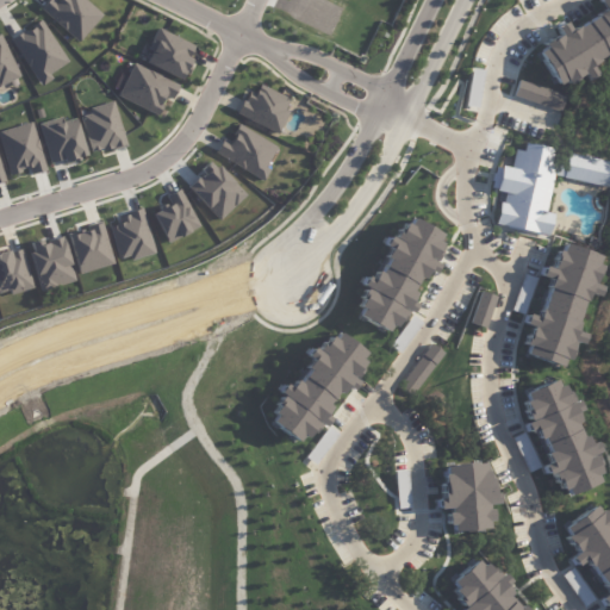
[(78,41),(103,14),(87,0),(48,0),(42,7),(78,41)]
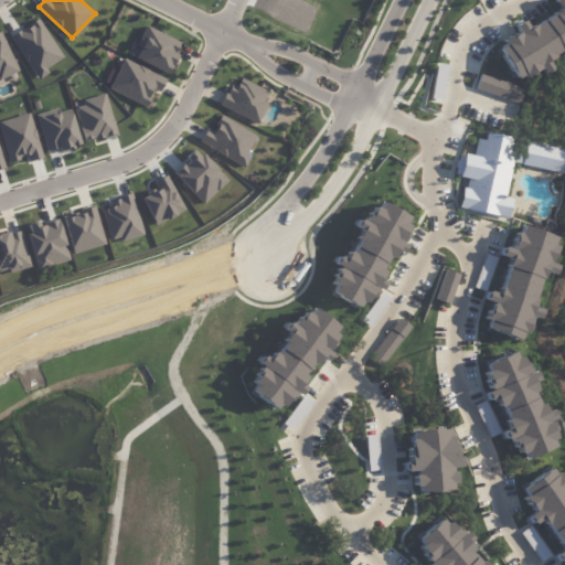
[(564,0),(554,0),(558,6),(531,23),(526,16),(513,23),(515,30),(498,42),(501,45),(493,50),(511,81),(520,82),(539,68),(543,73),(552,68),(550,60),(564,49),(564,0)]
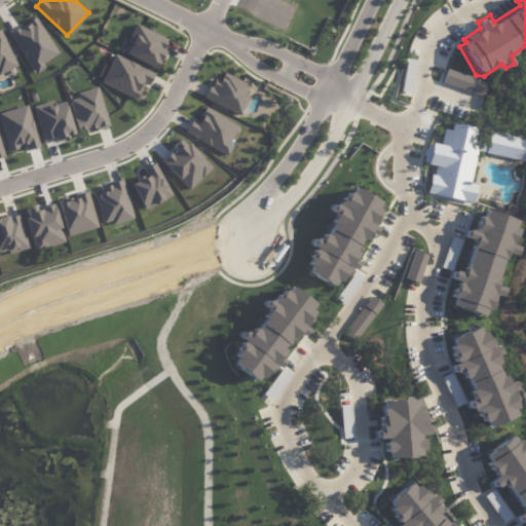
[(9,32),(34,74),(45,67),(42,62),(59,52),(37,15),(9,32)]
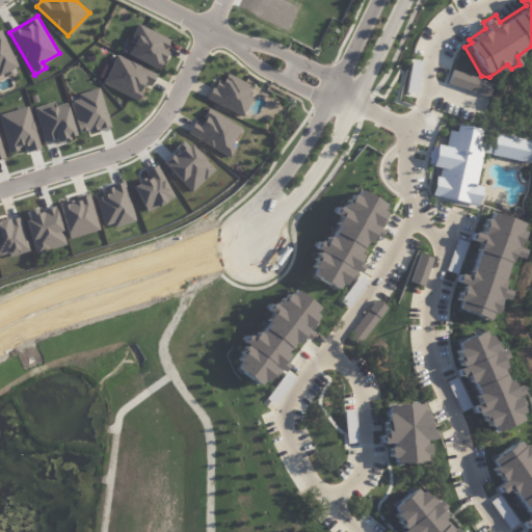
[(128,42),(132,44),(127,54),(157,69),(171,41),(137,23),(128,42)]
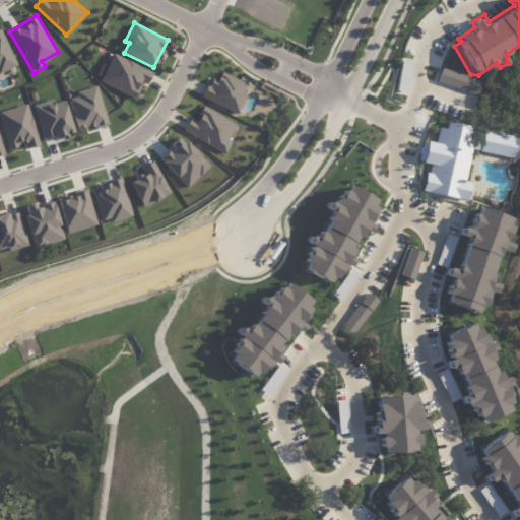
[(0,71),(17,64),(1,28),(0,28),(0,71)]
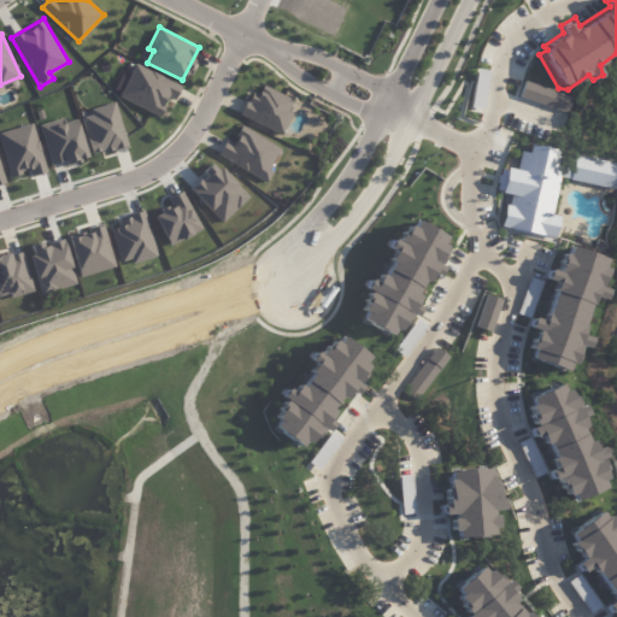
[(181,84),(134,63),(118,97),(159,115),(168,97),(175,99),(181,84)]
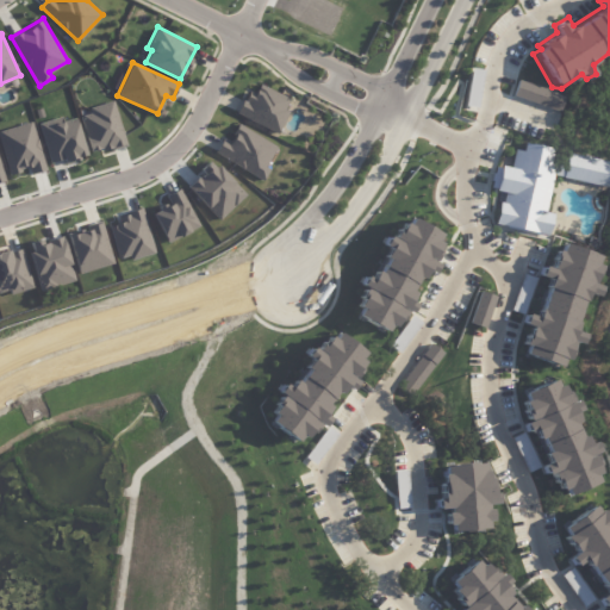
[(512,83),(511,97),(552,110),(558,94),(517,81),(512,83)]
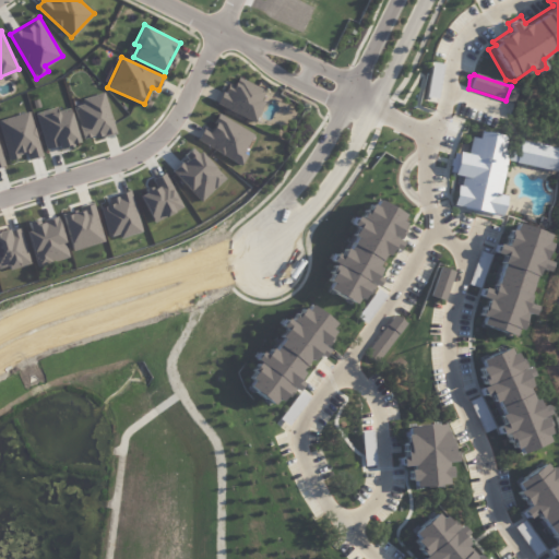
[(266,88),(238,76),(234,85),(227,83),(217,104),(256,121),(265,100),(261,98),(266,88)]
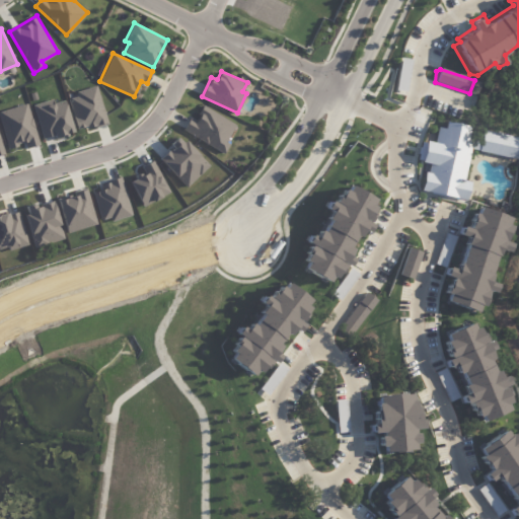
[(78,131),(107,122),(96,85),(75,91),(76,96),(68,98),(78,131)]
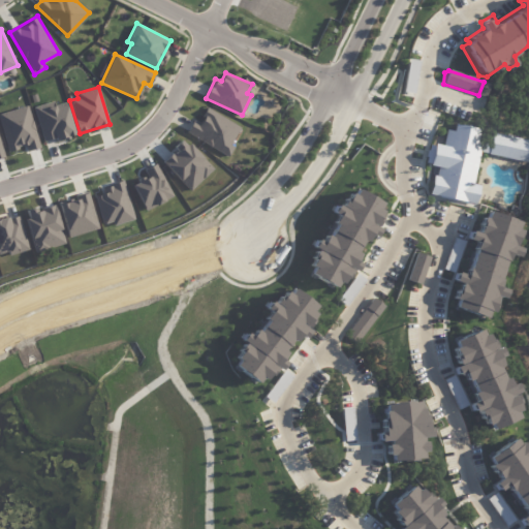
[(74,135),(66,101),(55,104),(54,100),(33,105),(42,141),(55,137),(55,139),(74,135)]
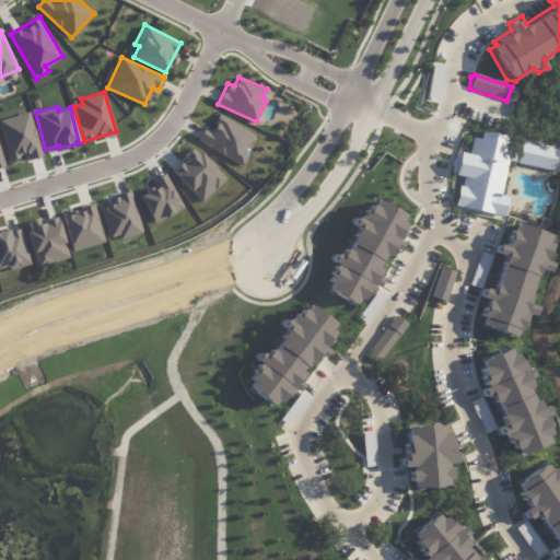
[(0,130),(8,160),(27,154),(28,159),(42,155),(30,111),(0,118),(0,130)]
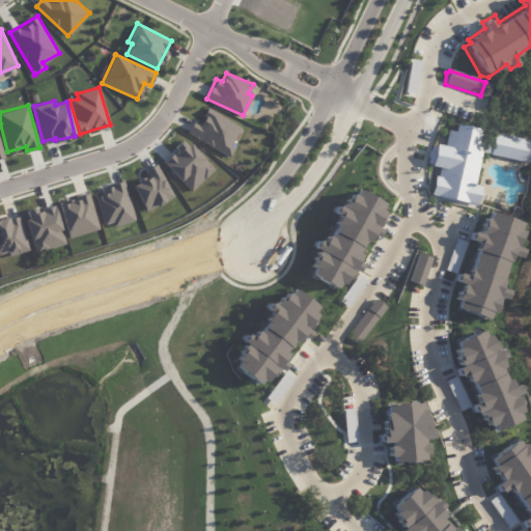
[(242,127),(208,107),(200,121),(196,118),(188,133),(229,157),(235,146),(231,144),(242,127)]
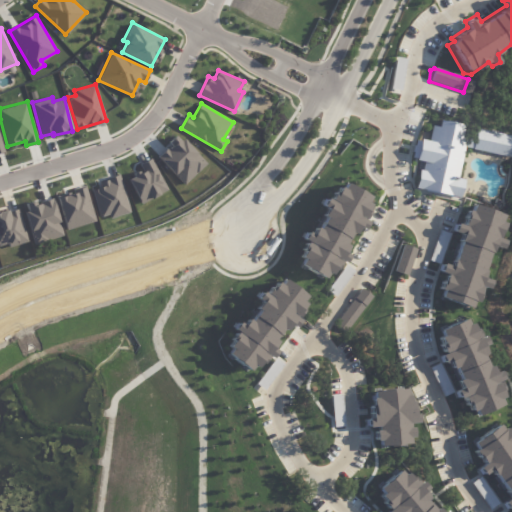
[(419,138),(413,158),(423,161),(414,188),(422,189),(420,192),(458,200),(462,180),(455,178),(463,148),(507,159),(511,139),(511,135),(440,119),(438,125),(431,126),(428,139),(419,138)]
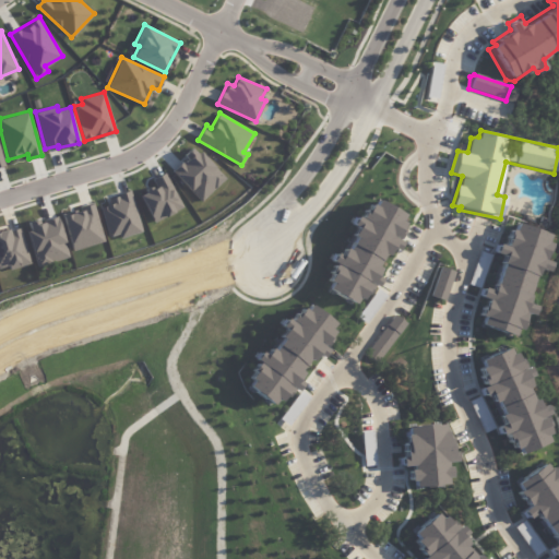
[(195,147),(171,170),(201,201),(225,178),(195,147)]
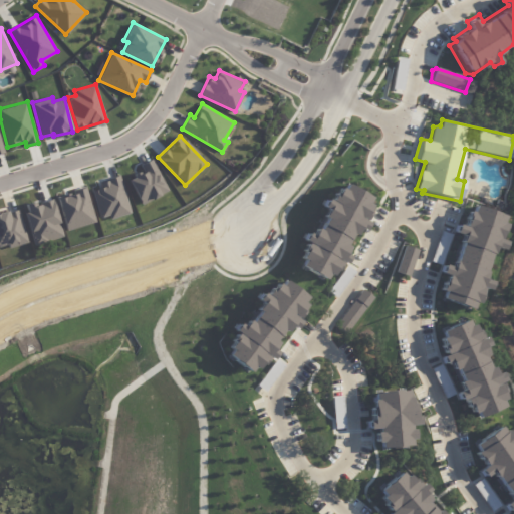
[(129,179),(142,204),(170,189),(153,158),(140,165),(143,171),(129,179)]
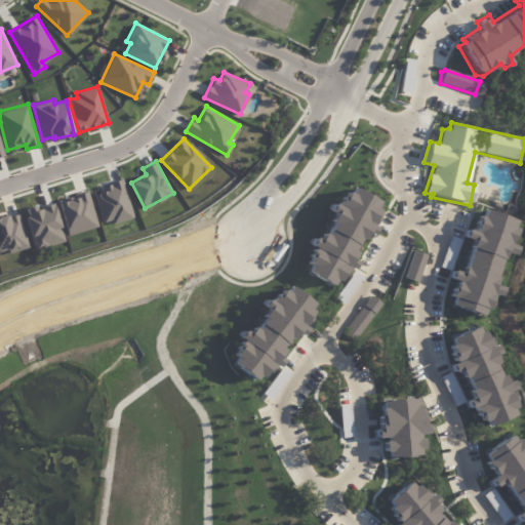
[(133,217),(123,179),(102,185),(104,192),(94,194),(102,223),(112,219),(113,223),(133,217)]
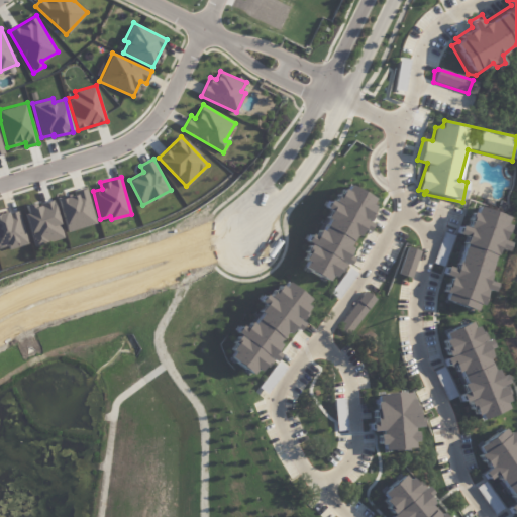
[(338,189),(326,200),(323,207),(329,211),(318,230),(304,236),(302,239),(307,242),(303,251),(304,255),(300,260),(304,264),(300,269),(324,282),(335,276),(348,261),(352,262),(355,255),(352,253),(364,230),(371,233),(375,220),(370,217),(380,192),(354,181),(338,189)]
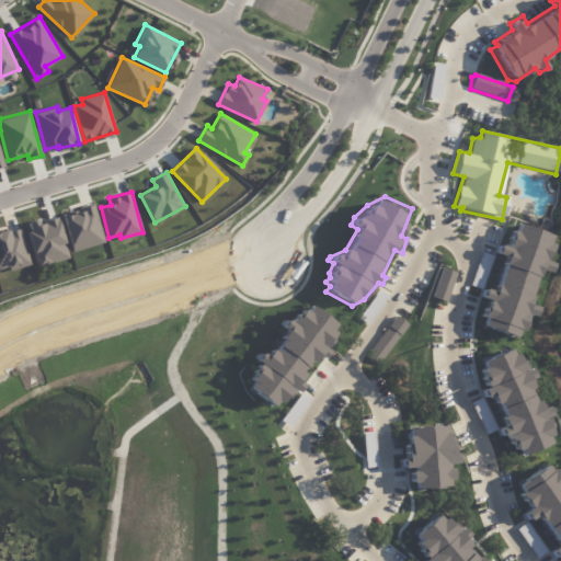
[(105,241),(94,204),(63,214),(73,251),(105,241)]
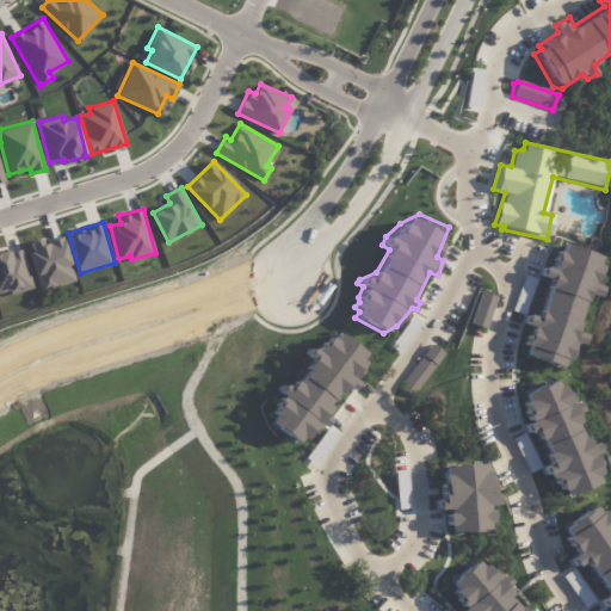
[(30,242),(32,252),(30,253),(39,290),(75,281),(63,236),(42,242),(41,239),(30,242)]
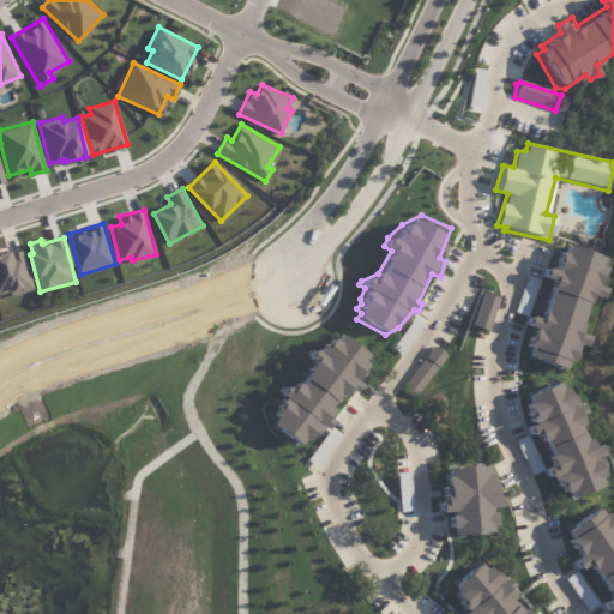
[(557,252),(554,264),(543,269),(542,280),(553,281),(543,313),(531,314),(528,325),(535,327),(527,344),(533,345),(529,356),(566,371),(567,363),(573,365),(579,347),(584,348),(589,332),(583,331),(594,295),(600,299),(606,289),(597,287),(606,256),(572,242),(557,252)]
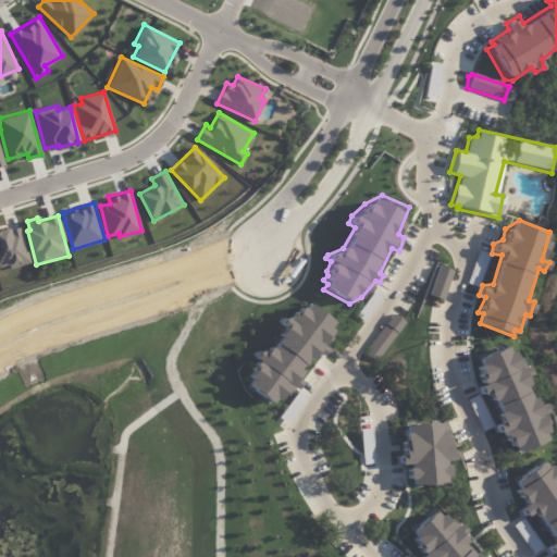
[(29,263),(22,226),(0,230),(0,265),(9,264),(10,267),(29,263)]
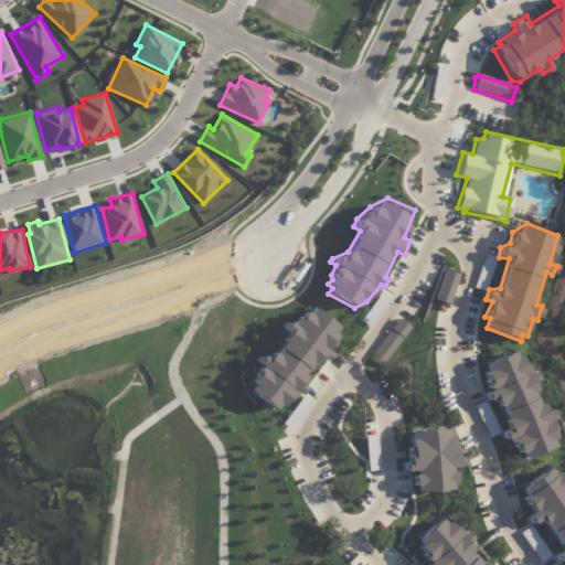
[(445,267),(433,299),(449,306),(459,272),(445,267)]
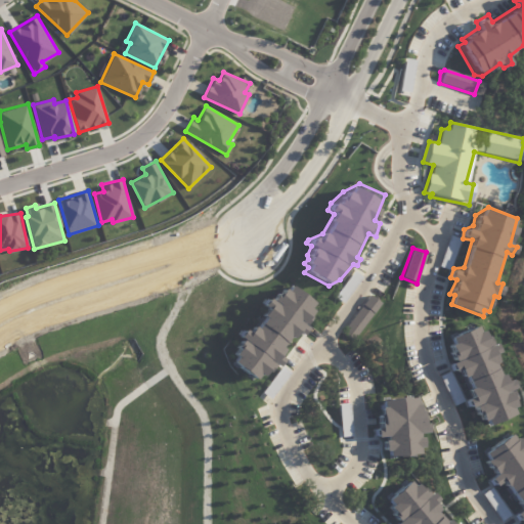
[(444,250),(441,267),(450,268),(453,251),(444,250)]
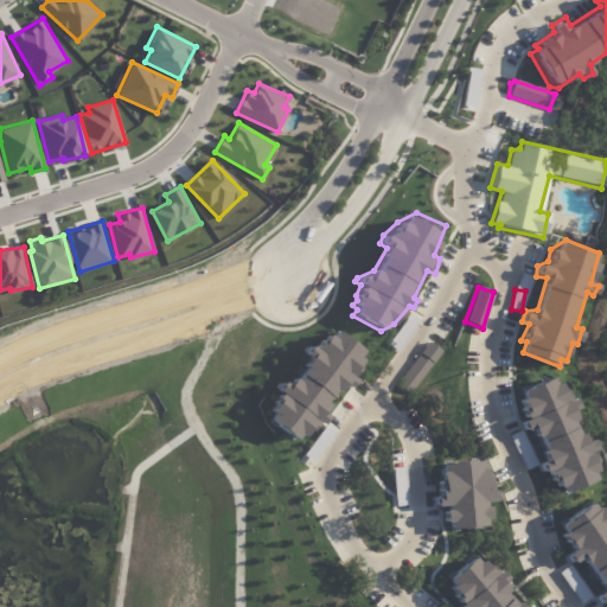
[(408,313),(384,344),(397,352),(420,319),(408,313)]
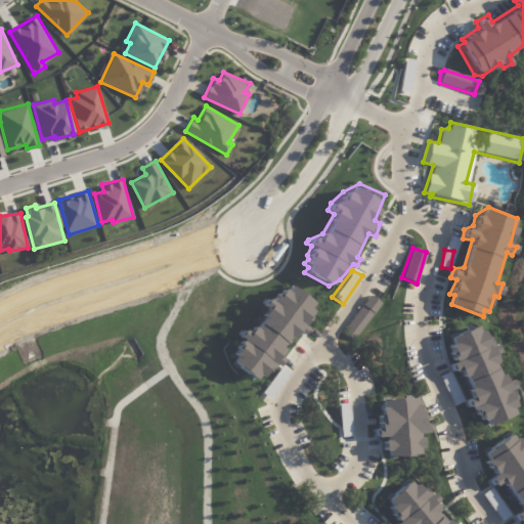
[(272,295),(295,281),(316,299),(311,310),(314,312),(308,323),(298,334),(288,345),(289,349),(280,359),(271,370),(252,382),(229,364),(233,347),(244,338),(238,334),(247,323),(253,328),(266,308),(261,303),(267,294),(272,295)]
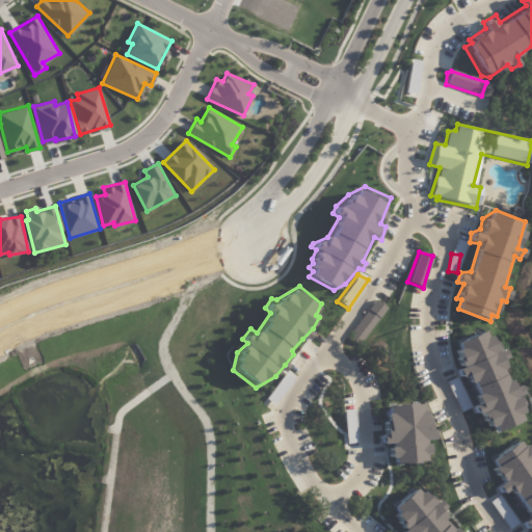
[(374,299),(352,328),(364,339),(389,308),(374,299)]
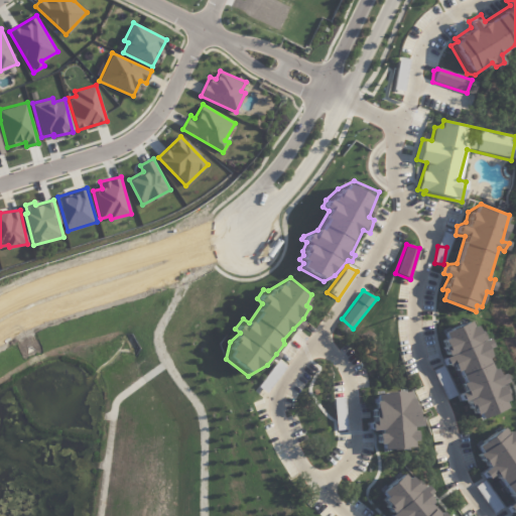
[(442,332),(445,337),(439,340),(442,346),(437,349),(442,356),(442,360),(445,365),(453,363),(454,370),(461,384),(456,386),(461,391),(455,396),(460,404),(465,401),(469,411),(473,414),(479,414),(482,419),(509,409),(508,400),(510,395),(507,382),(502,370),(494,337),(473,316),(442,332)]
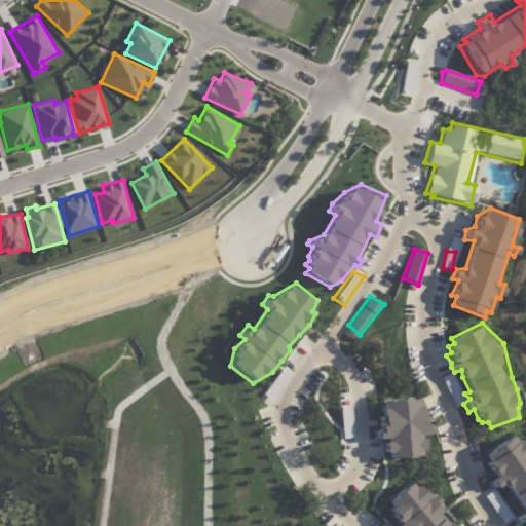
[(282,368),(261,392),(271,400),(291,373),(282,368)]
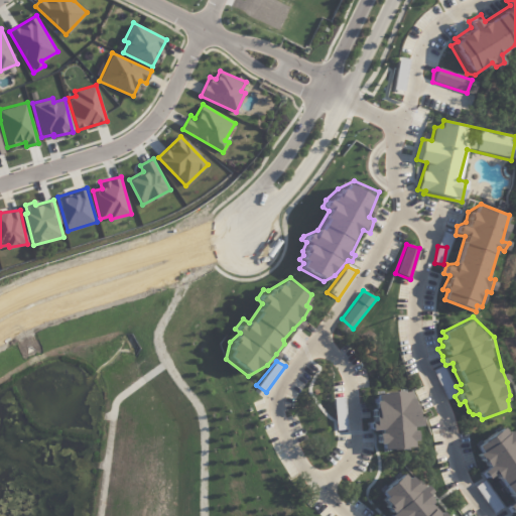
[(377,393),(378,398),(373,401),(373,407),(369,411),(371,419),(367,421),(369,429),(374,428),(375,442),(380,441),(383,449),(413,446),(414,438),(418,438),(418,429),(422,422),(419,406),(412,388),(381,390),(377,393)]
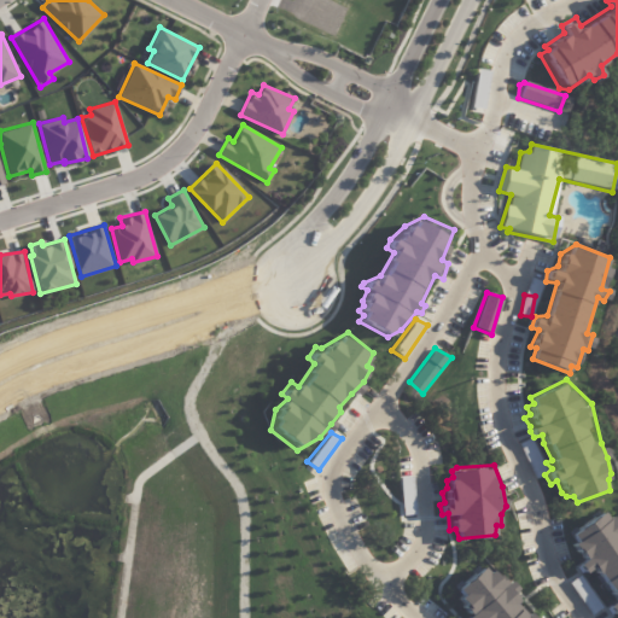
[(415,514),(415,501),(403,500),(403,513),(415,514)]
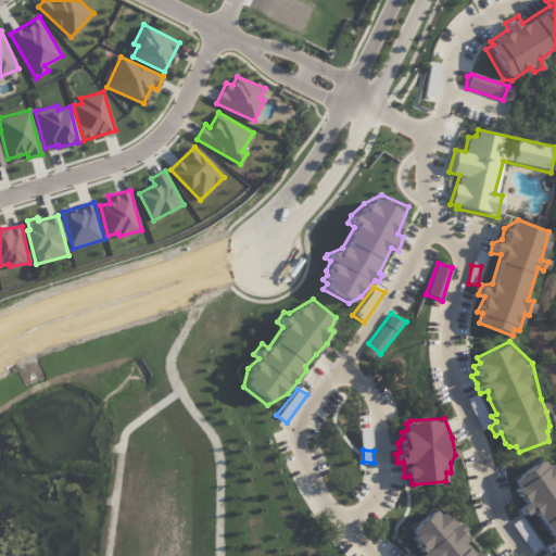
[(510,481),(516,487),(507,492),(522,505),(516,509),(525,516),(531,510),(552,540),(545,546),(552,555),(555,552),(555,463),(554,460),(550,463),(546,456),(510,481)]
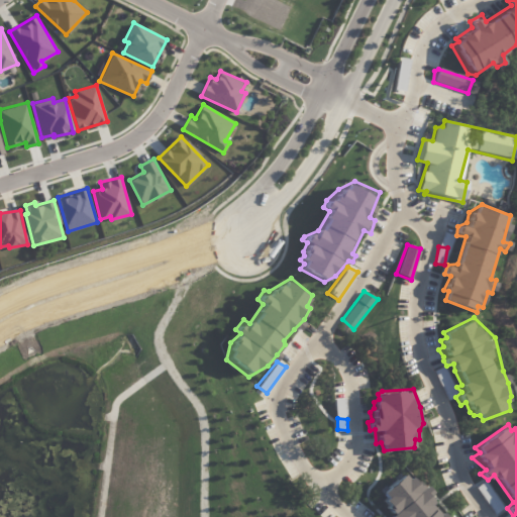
[(380,492),(385,498),(381,501),(386,506),(382,508),(387,514),(388,516),(417,516),(433,504),(435,499),(427,488),(415,474),(406,473),(380,492)]
